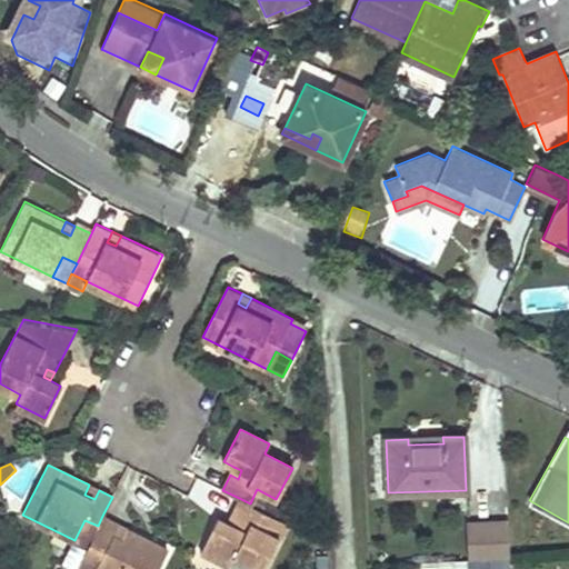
[(233,467),(230,475),(238,479),(241,470),(233,467)]
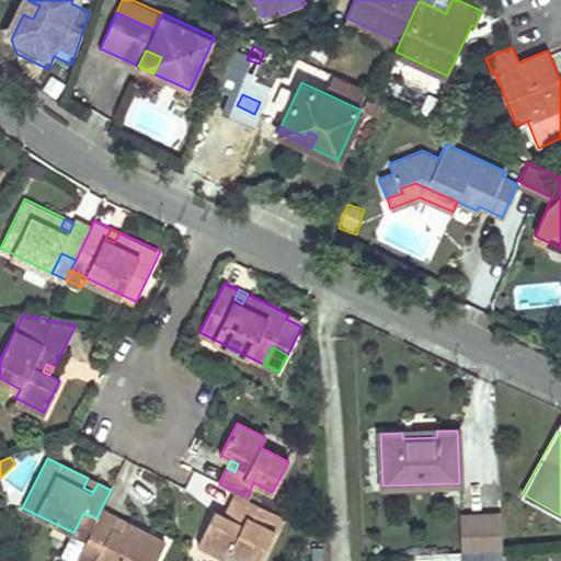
[(93,492),(98,483),(88,478),(83,488),(93,492)]
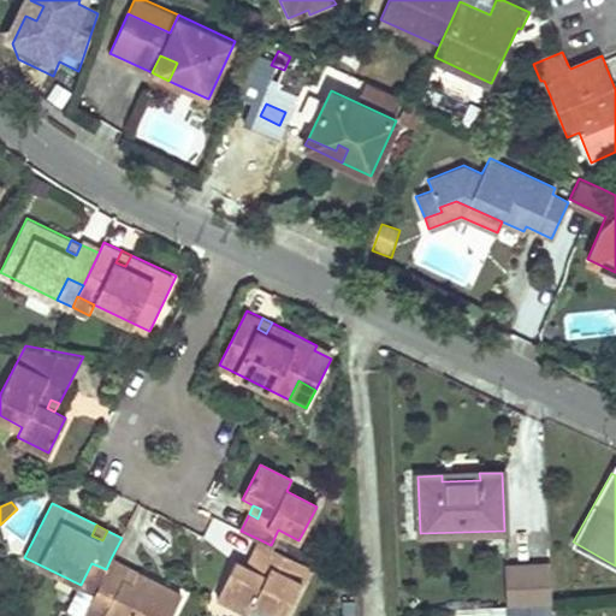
[(215,597),(248,612),(253,603),(279,615),(284,615),(311,566),(271,545),(261,540),(252,558),(259,561),(254,569),(248,567),(235,560),(215,597)]
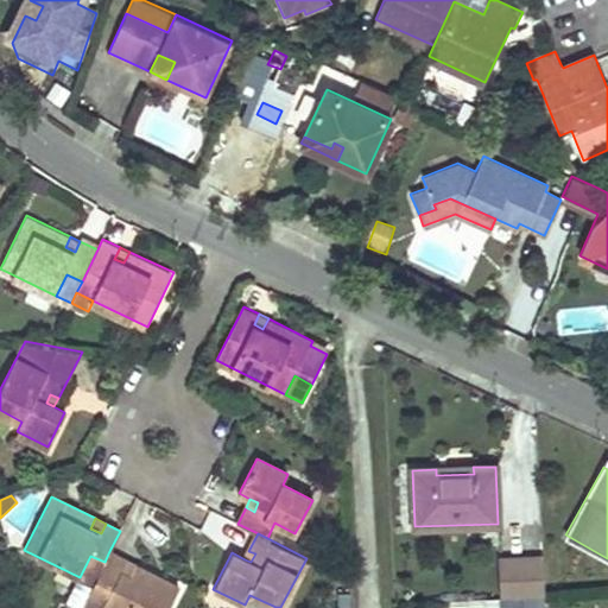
[(92,607),(170,607),(181,589),(138,567),(132,577),(122,572),(128,562),(109,551),(105,562),(93,584),(82,603),(86,605),(92,607)]
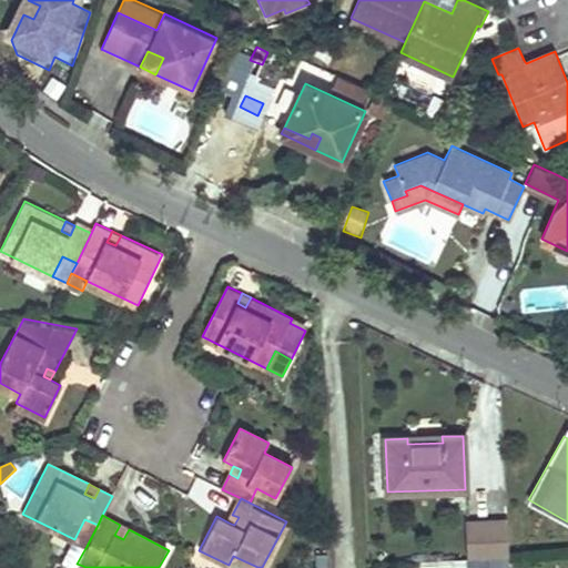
[(234,525),(239,517),(232,515),(229,523),(234,525)]
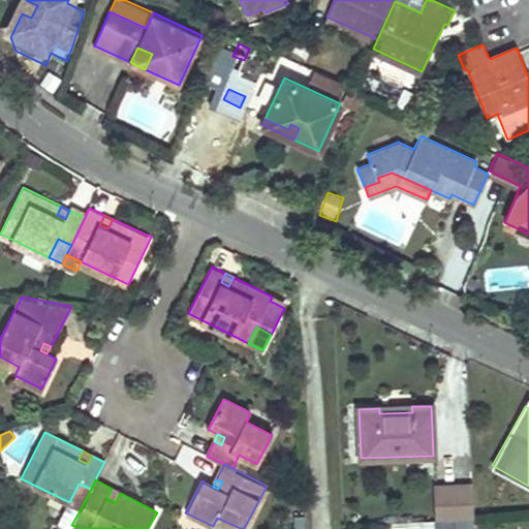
[(438,519),(473,518),(472,483),(430,485),(432,520),(438,519)]
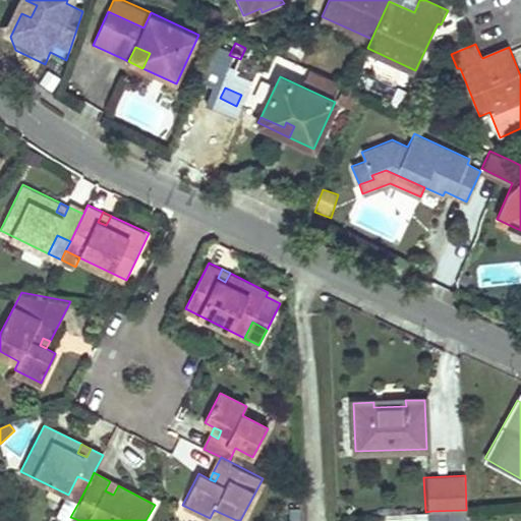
[(90,481),(77,476),(68,495),(79,501),(90,481)]
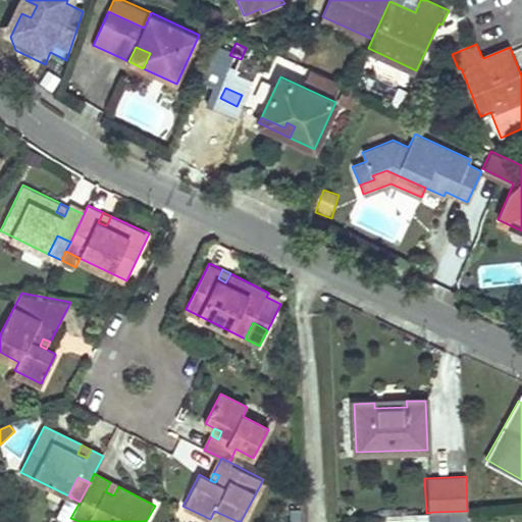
[(113,496),(118,486),(110,482),(105,491),(113,496)]
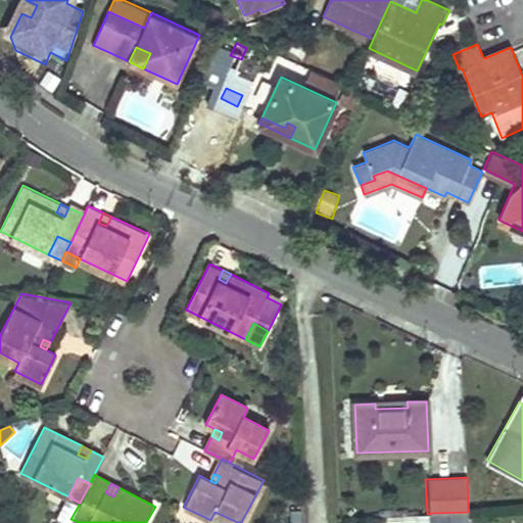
[(468,522),(468,512),(433,513),(433,522),(468,522)]
